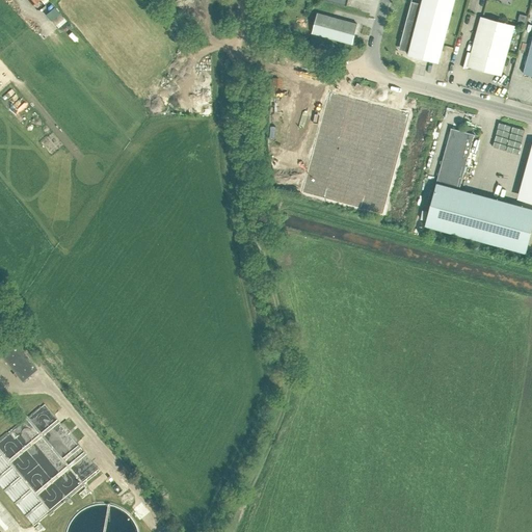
[(26,5),(22,0),(6,0),(15,12),(26,5)]
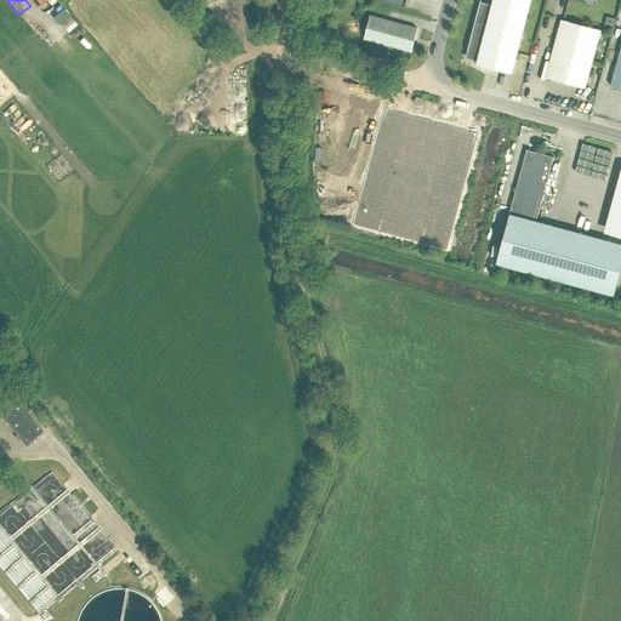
[(491,0),(491,5),(480,3),(479,0),(467,51),(466,58),(477,61),(476,64),(512,74),(530,0),(491,0)]
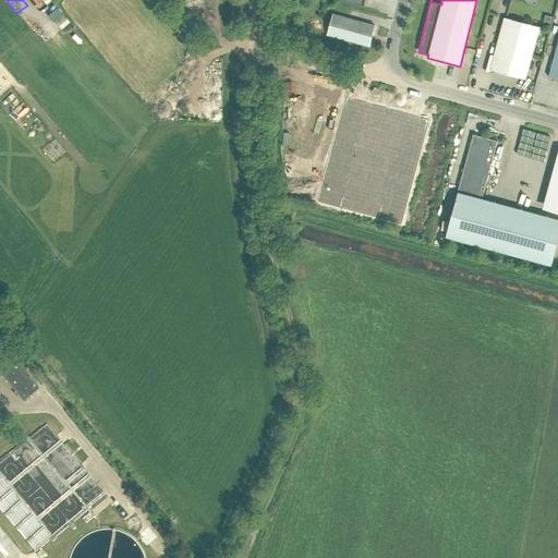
[(36,25),(44,19),(39,14),(32,21),(36,25)]
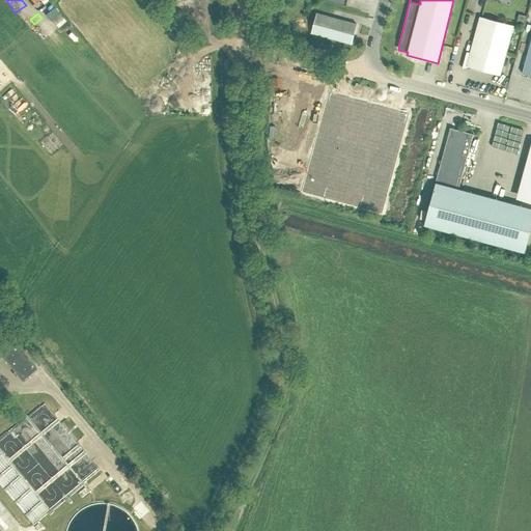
[(352,45),(357,25),(316,14),(311,33),(352,45)]
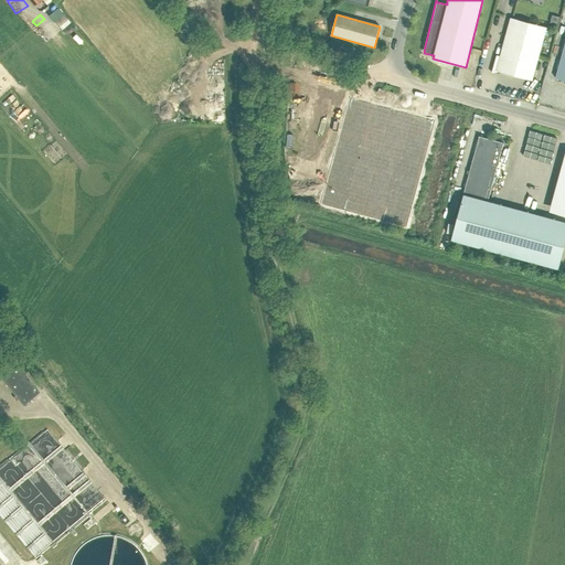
[(497,55),(492,70),(496,71),(532,81),(546,28),(511,18),(500,56),(497,55)]
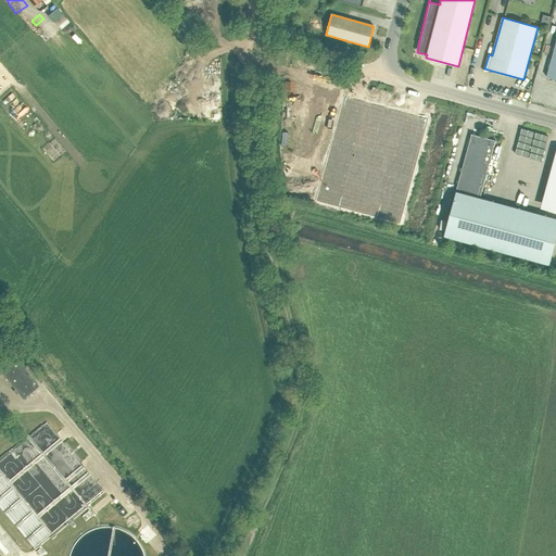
[(45,37),(54,29),(48,23),(39,30),(45,37)]
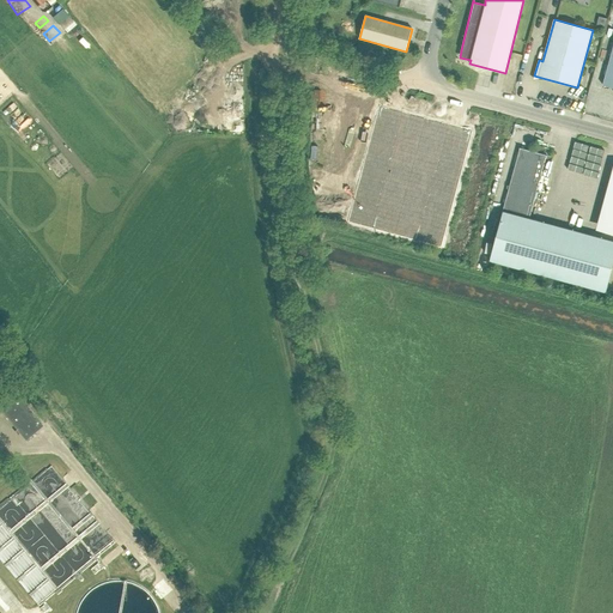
[(612,46),(602,85),(612,87),(612,46)]
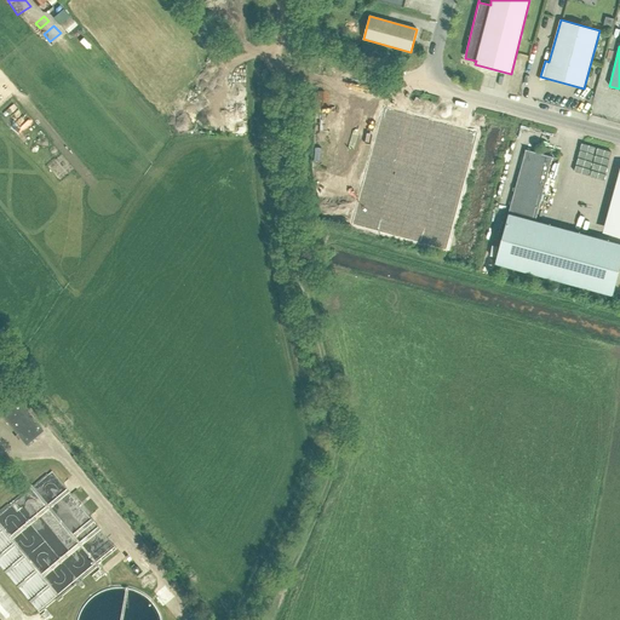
[(380,56),(395,59),(397,52),(383,49),(380,56)]
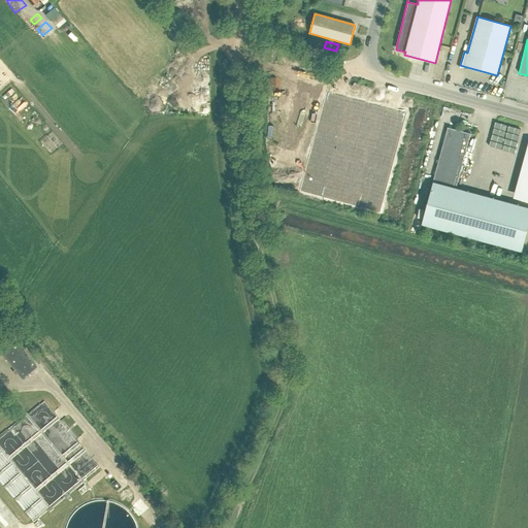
[(302,166),(323,98),(283,86),(262,154),(302,166)]
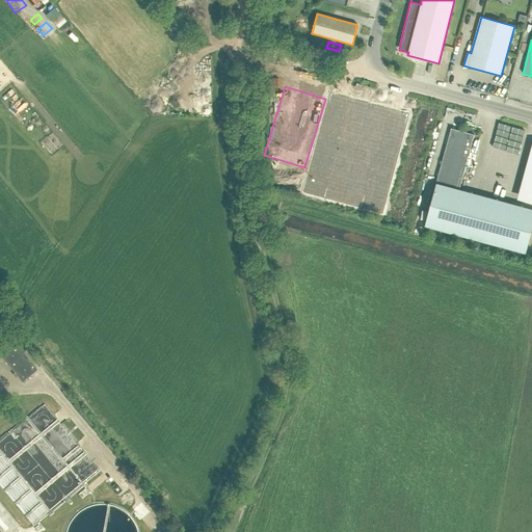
[(328,91),(301,192),(382,214),(409,113),(328,91)]
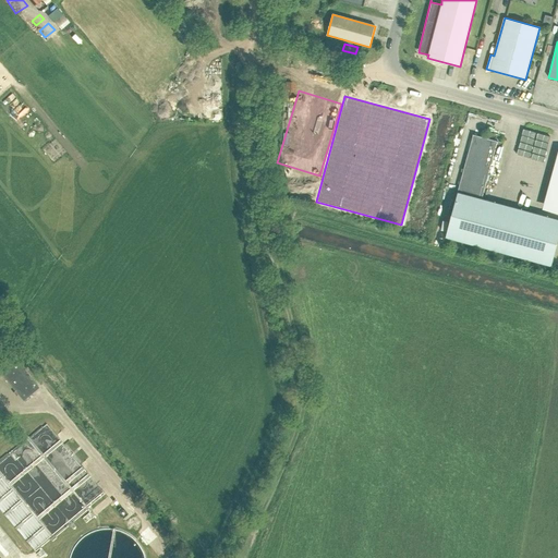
[(550,266),(557,239),(557,219),(482,199),(497,141),(473,134),(458,193),(446,238),(550,266)]
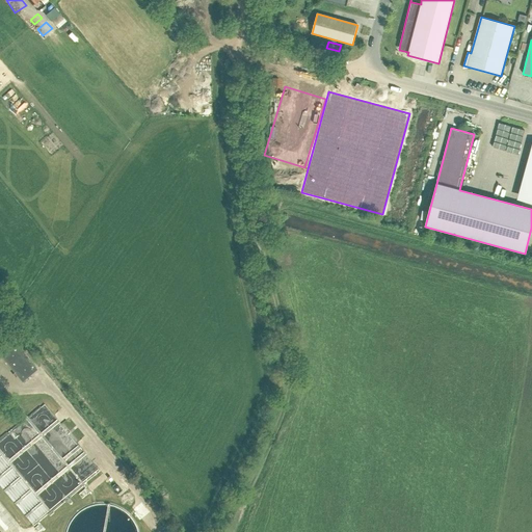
[(0,355),(22,382),(23,381),(37,369),(10,338),(0,347),(4,351),(0,354),(0,355)]
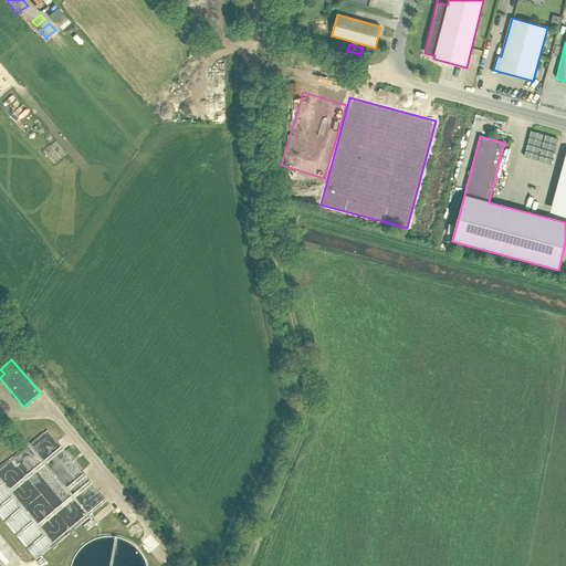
[(0,516),(35,559),(39,556),(41,558),(37,562),(40,565),(45,561),(41,555),(51,547),(53,549),(58,545),(56,544),(69,533),(71,534),(74,536),(76,534),(74,532),(74,528),(88,517),(91,520),(83,526),(86,530),(95,523),(90,516),(88,514),(106,500),(46,430),(0,465),(0,516)]
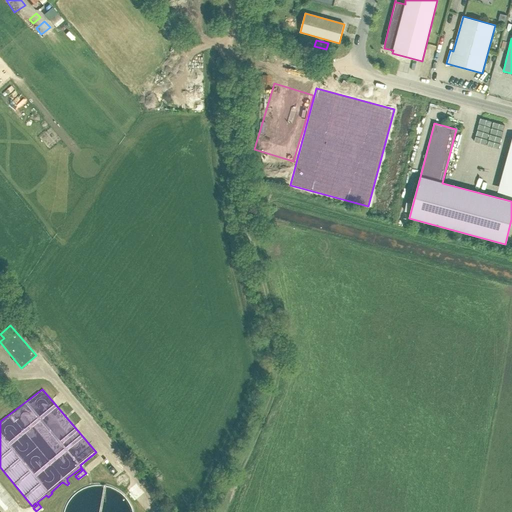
[(17,511),(20,511),(24,511),(21,502),(15,505),(17,511)]
